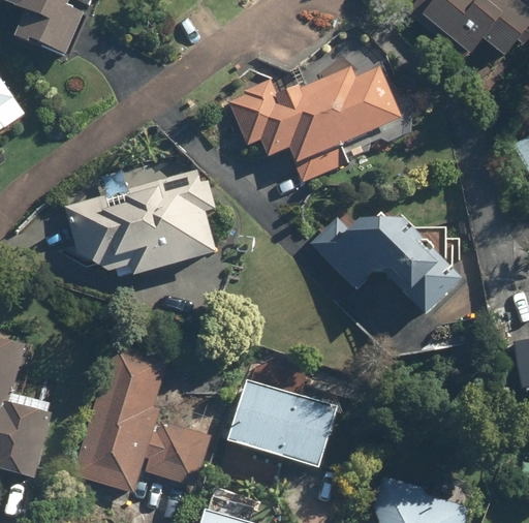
[(2,0),(25,9),(13,35),(65,58),(84,12),(68,5),(70,0),(82,0),(89,3),(90,0),(2,0)]
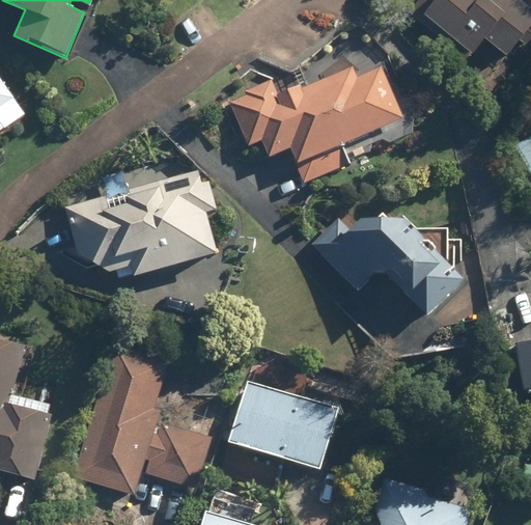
[(485,39),(506,57),(520,42),(521,42),(526,46),(530,39),(530,0),(417,0),(413,5),(420,11),(473,56),(485,39)]
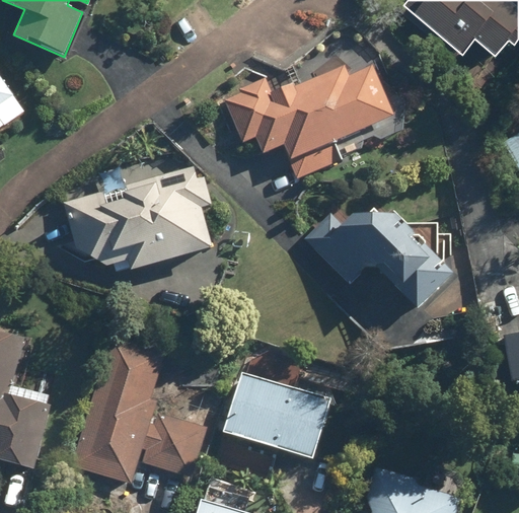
[(240,89),(224,95),(242,141),(254,136),(262,153),(285,144),(297,176),(344,158),(337,140),(394,116),(374,62),(349,72),(345,62),(272,90),(267,75),(239,85),(240,89)]
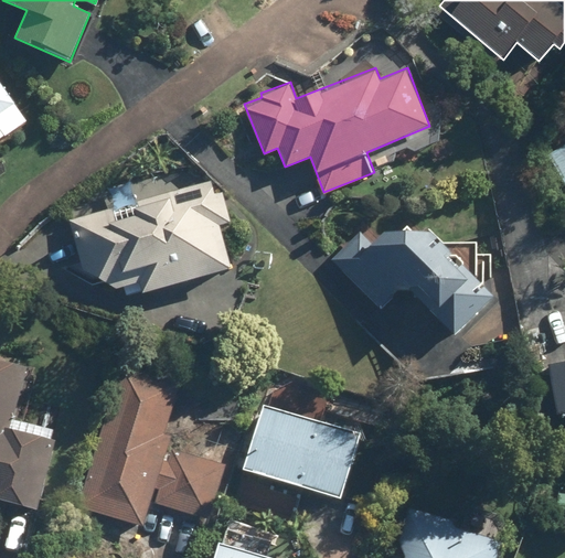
[(0,139),(4,137),(0,130),(0,113),(14,103),(0,81),(0,139)]
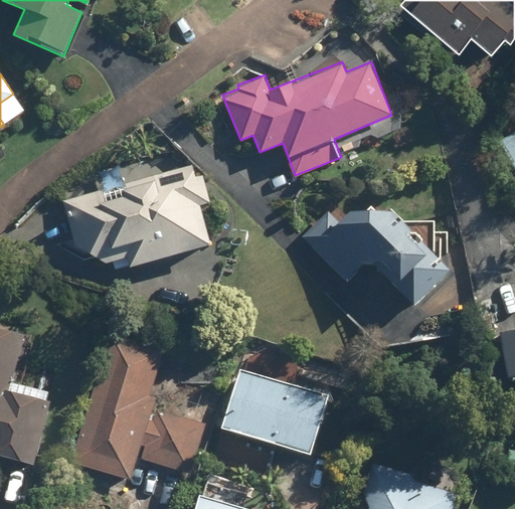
[(514,128),(499,138),(514,164),(514,128)]
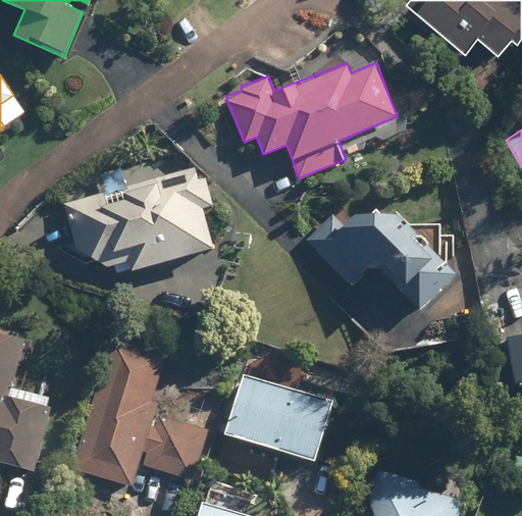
[(129,267),(131,271),(214,248),(203,207),(206,207),(213,205),(206,175),(199,176),(196,164),(125,183),(127,192),(124,193),(125,199),(115,202),(107,204),(103,190),(63,201),(76,249),(108,266),(115,265),(116,270),(129,267)]
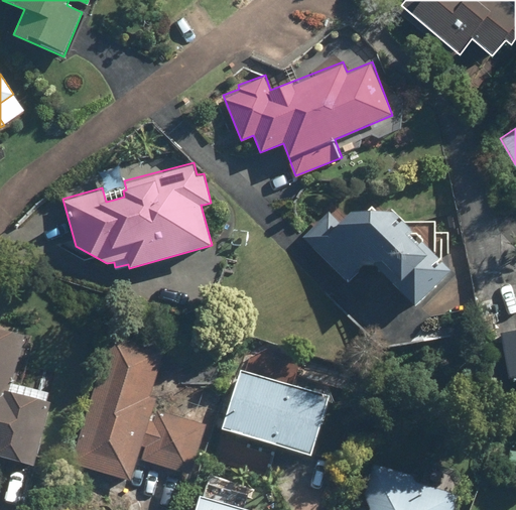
[(351,212),(342,222),(329,209),(302,234),(347,279),(363,264),(372,264),(414,306),(452,270),(407,227),(392,214),(359,213),(351,212)]
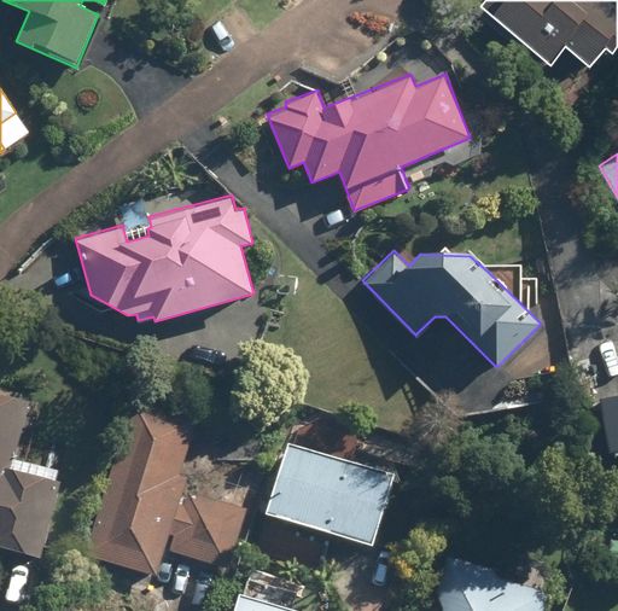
[(617,379),(584,387),(599,465),(616,463),(617,475),(617,379)]
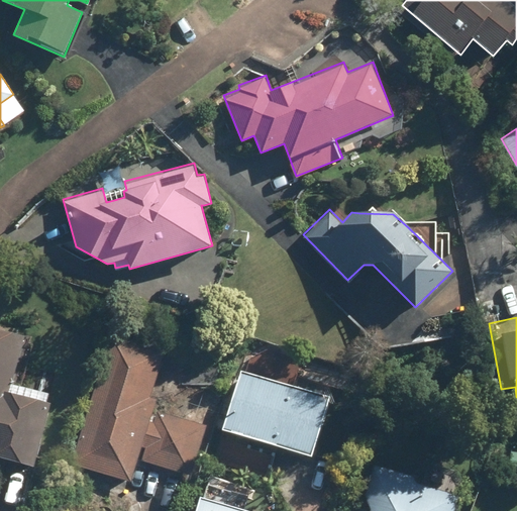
[(0,325),(0,457),(33,467),(50,402),(8,391),(24,332),(0,325)]
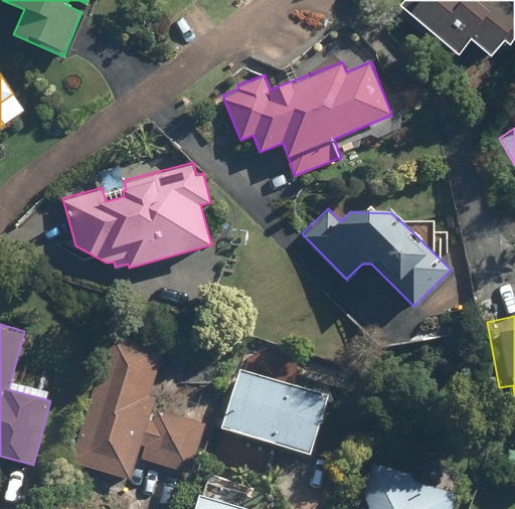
[(70,461),(131,479),(138,455),(190,471),(205,420),(153,404),(157,394),(151,392),(164,347),(111,331),(70,461)]
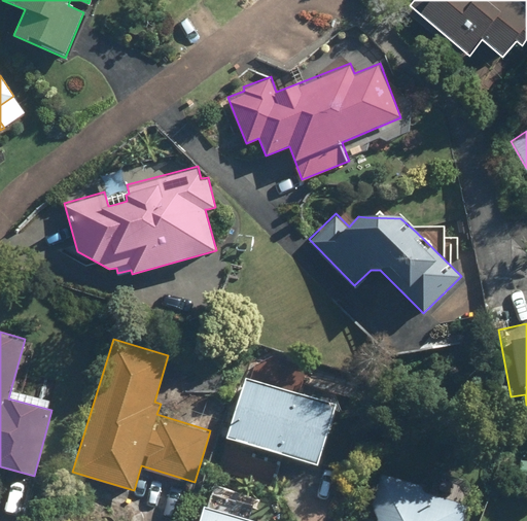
[(337,404),(245,376),(225,440),(317,467),(337,404)]
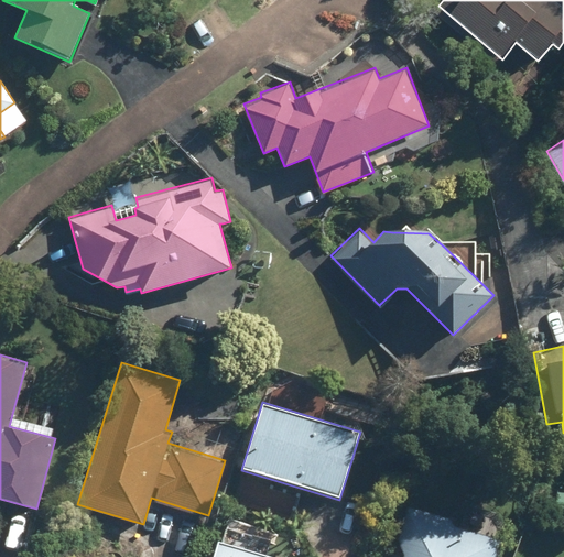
[(451,516),(409,504),(399,537),(408,539),(402,556),(495,556),(500,538),(449,522),(451,516)]
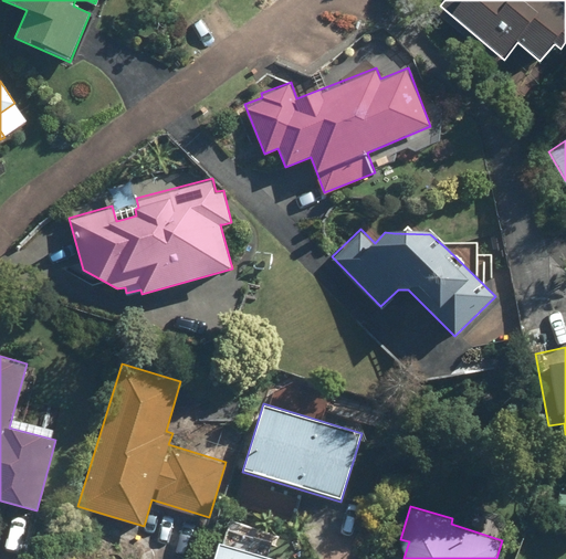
[(274,558),(218,541),(212,558),(274,558)]
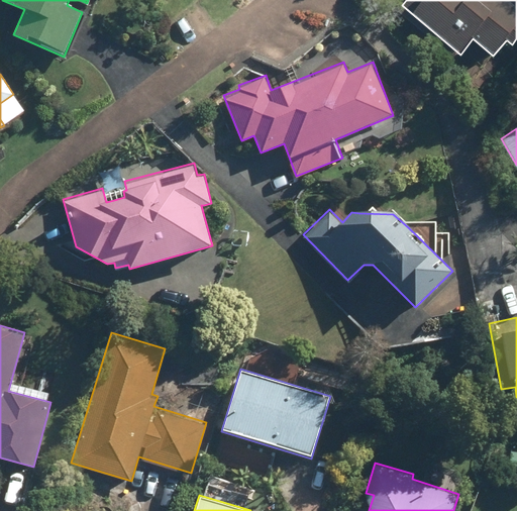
All buildings are outlined.
